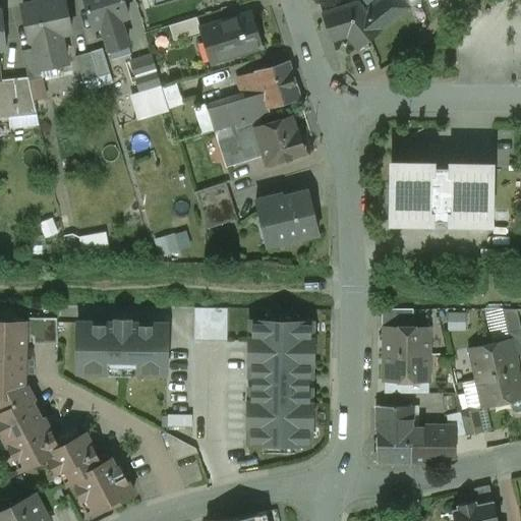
[(63,0),(50,0),(22,6),(30,41),(34,41),(35,48),(40,69),(41,69),(40,64),(52,61),(53,66),(66,63),(60,35),(71,33),(63,0)]
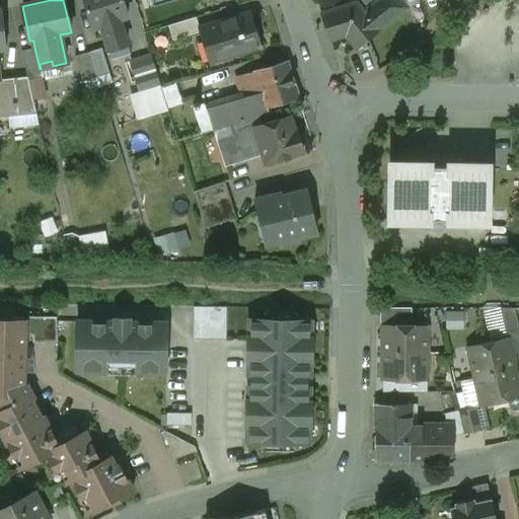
[(122,0),(84,0),(93,27),(101,25),(119,20),(127,17),(122,0)]
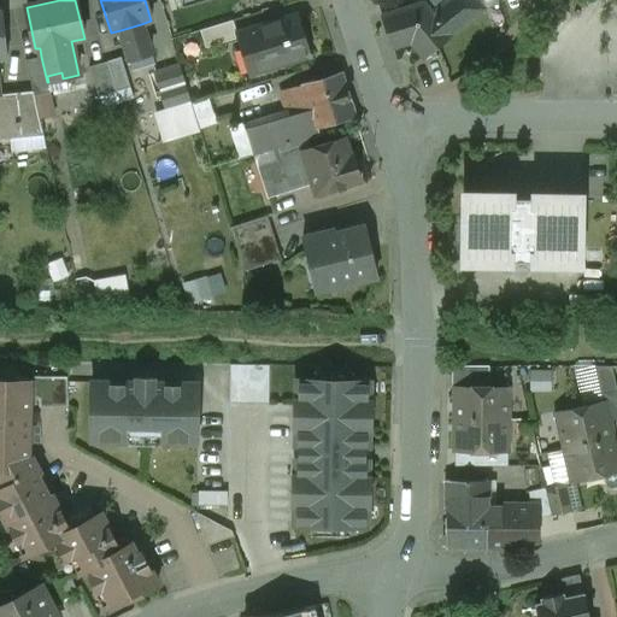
[(450,0),(433,15),(451,37),(485,10),(476,0),(450,0)]
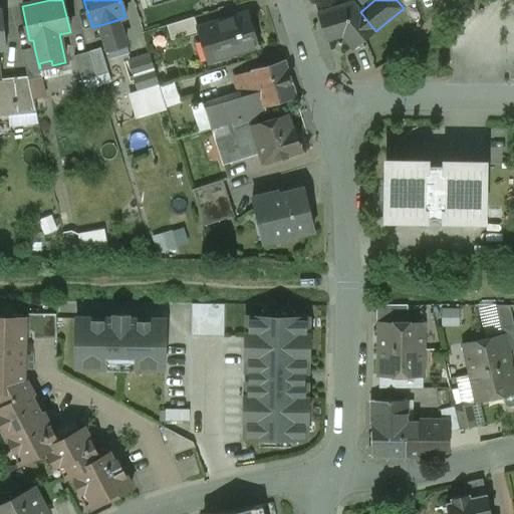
[(353,3),(318,13),(327,41),(339,37),(342,38),(344,39),(353,48),(375,31),(360,12),(353,3)]
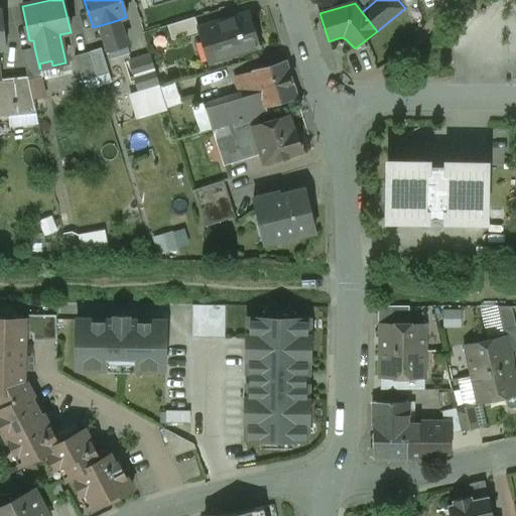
[(249,13),(206,26),(216,59),(260,46),(249,13)]
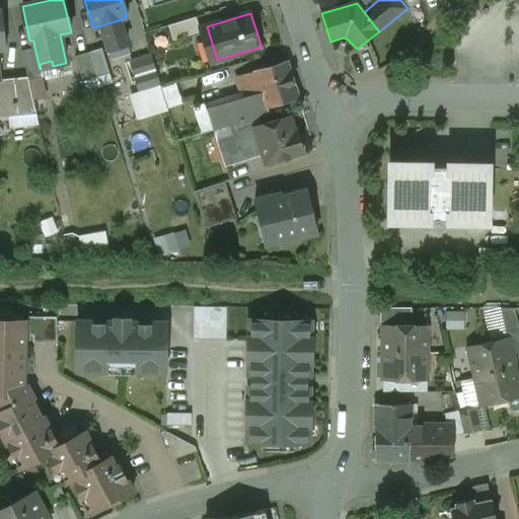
[(196,17),(168,25),(172,41),(200,32),(196,17)]
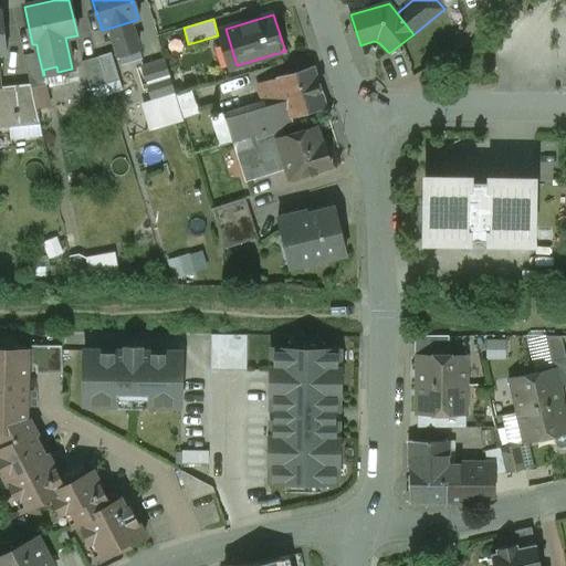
[(129,22),(111,28),(114,40),(118,55),(137,49),(129,22)]
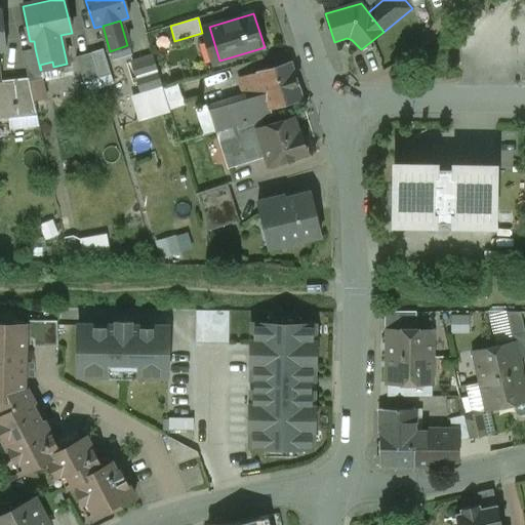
[(103,26),(94,28),(93,29),(96,40),(106,37),(103,26)]
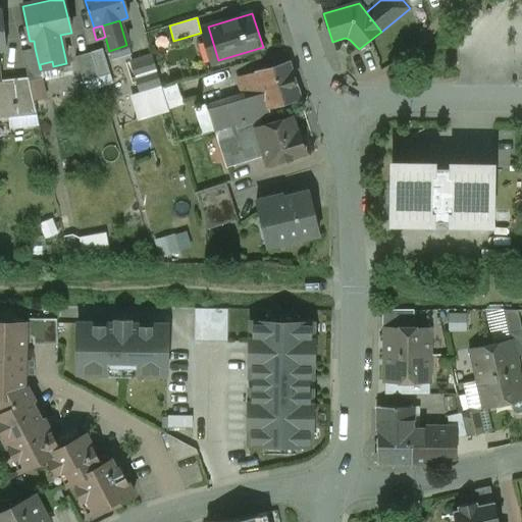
[(126,45),(109,51),(112,58),(129,53),(126,45)]
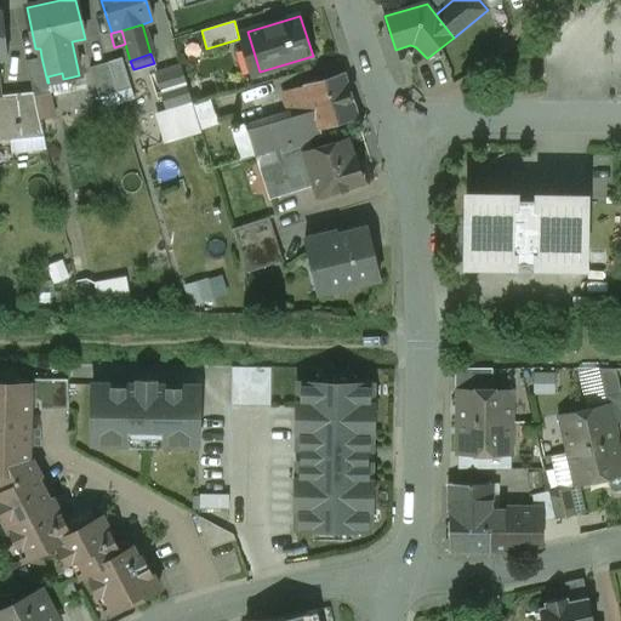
[(41,57),(26,61),(33,92),(34,96),(51,92),(49,83),(47,83),(41,57)]
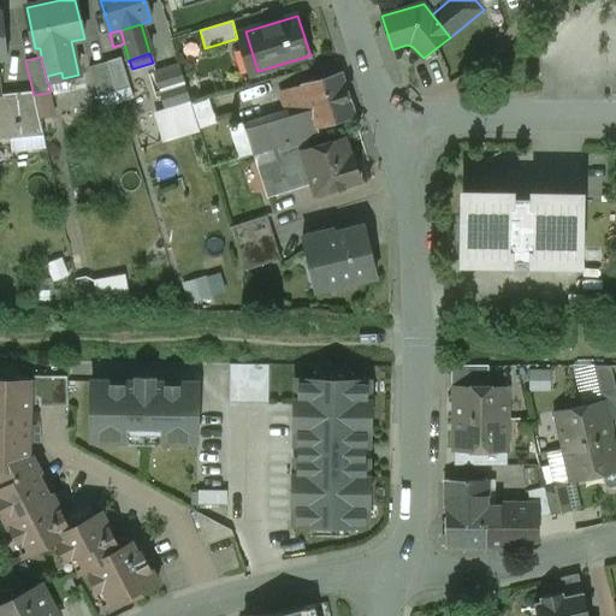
[(120,57),(106,61),(116,92),(130,87),(120,57)]
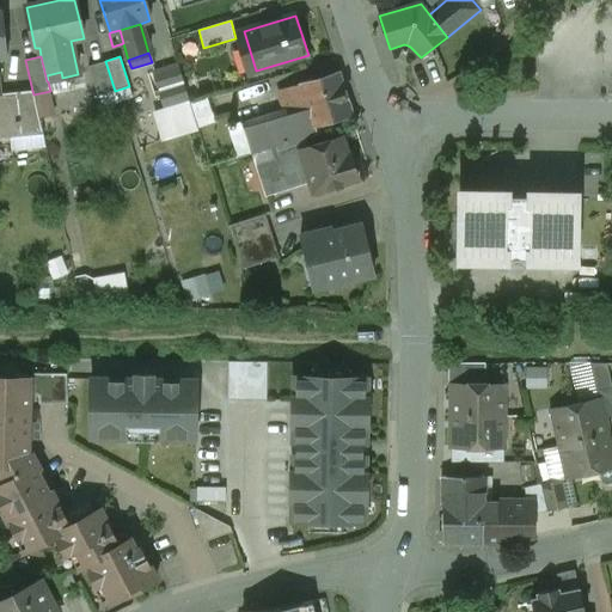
[(105,61),(89,67),(98,97),(115,91),(105,61)]
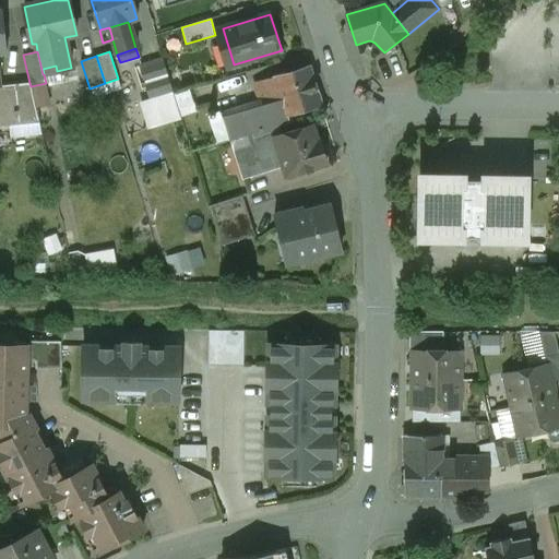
[(162,59),(140,66),(140,67),(150,99),(173,92),(162,59)]
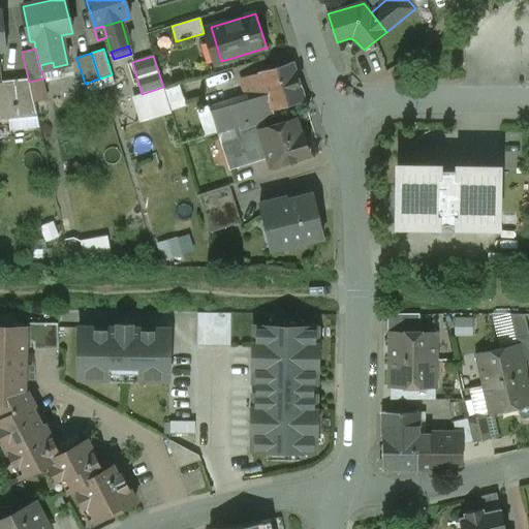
[(292,63),(251,75),(255,92),(261,112),(277,107),(304,99),(292,63)]
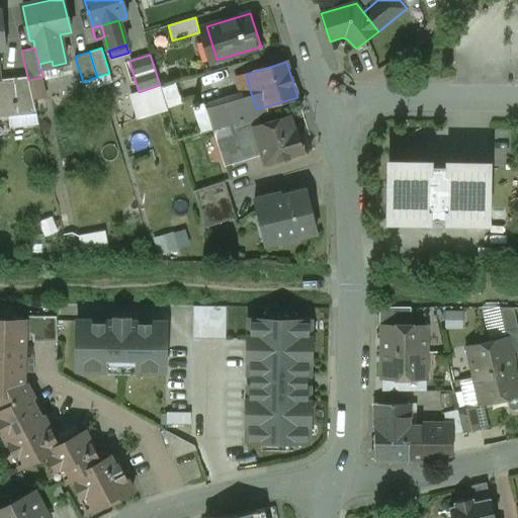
[(246,74),(236,77),(241,93),(250,90),(246,74)]
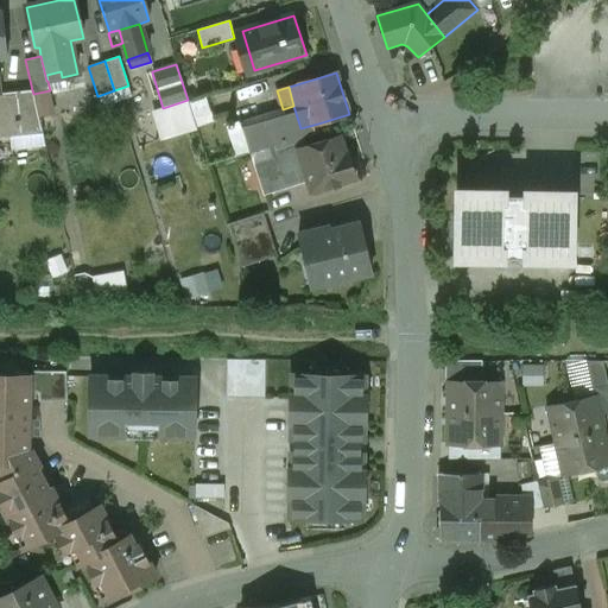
[(32,90),(14,92),(19,135),(42,133),(33,94),(32,90)]
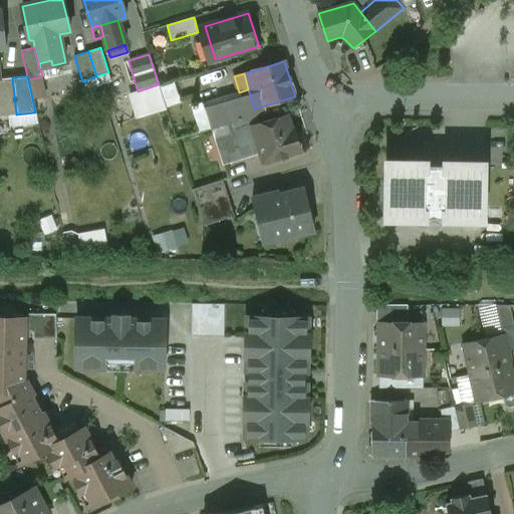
[(0,115),(16,114),(12,77),(0,78),(0,115)]
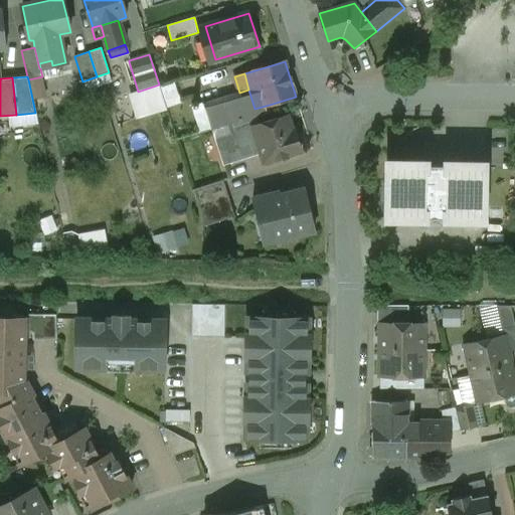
[(196,106),(182,110),(187,126),(190,136),(212,130),(254,117),(272,112),(270,105),(254,109),(248,90),(239,93),(202,104),(202,103),(201,102),(199,101),(198,102),(197,102),(196,103),(196,105),(196,106)]
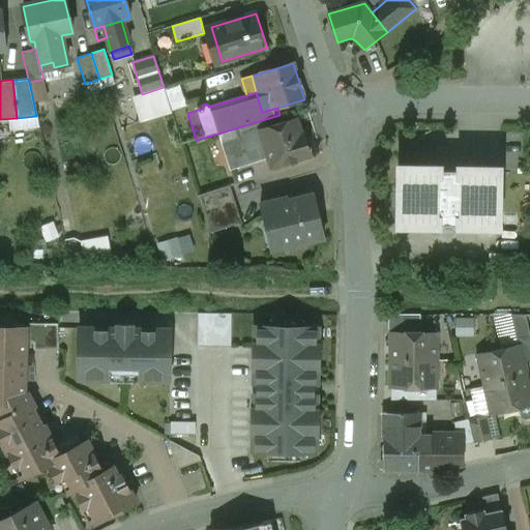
[(265,128),(260,130),(268,157),(271,168),(310,155),(302,134),(300,135),(296,119),(265,128)]
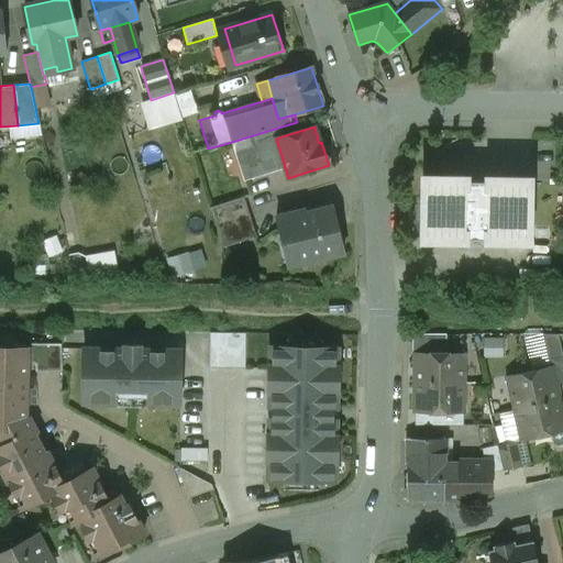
[(278,128),(232,142),(244,180),(285,167),(276,139),(282,136),(278,128)]
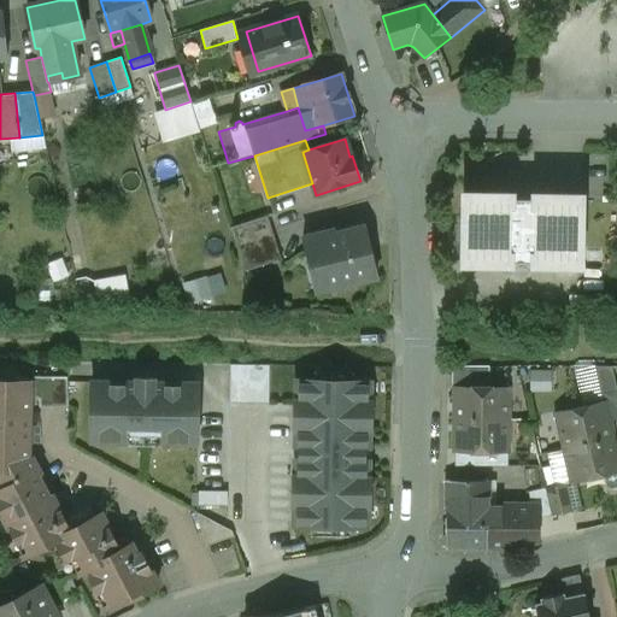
[(224,151),(207,156),(211,168),(228,163),(224,151)]
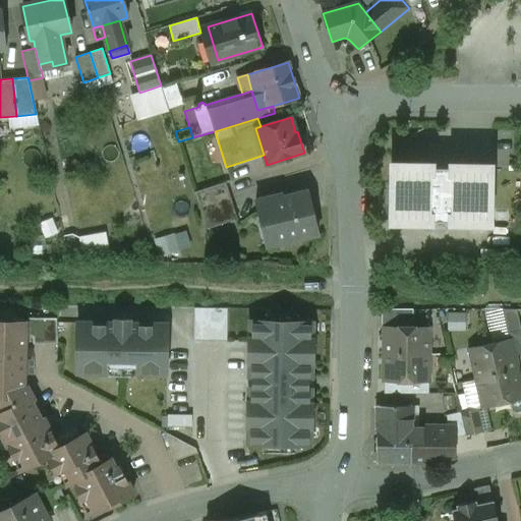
[(451,167),(432,166),(432,163),(392,163),(391,222),(431,223),(431,220),(450,220),(450,223),(490,224),(491,164),(451,164),(451,167)]
